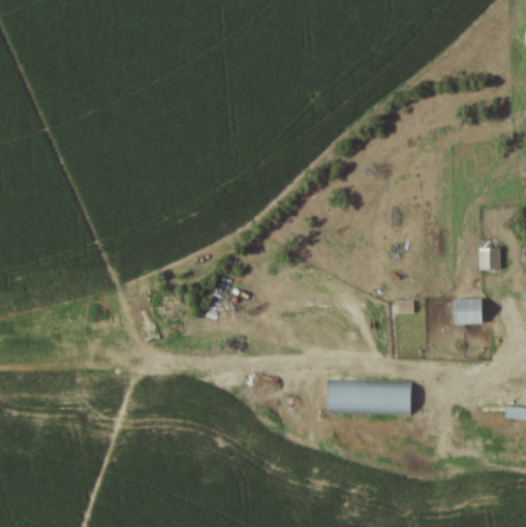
[(480,247),(480,269),(500,269),(500,247),(480,247)]
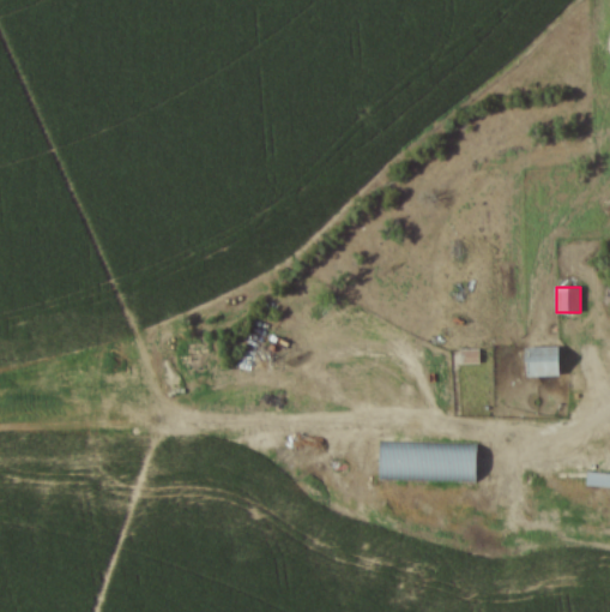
[(520,347),(520,377),(559,377),(559,347),(520,347)]
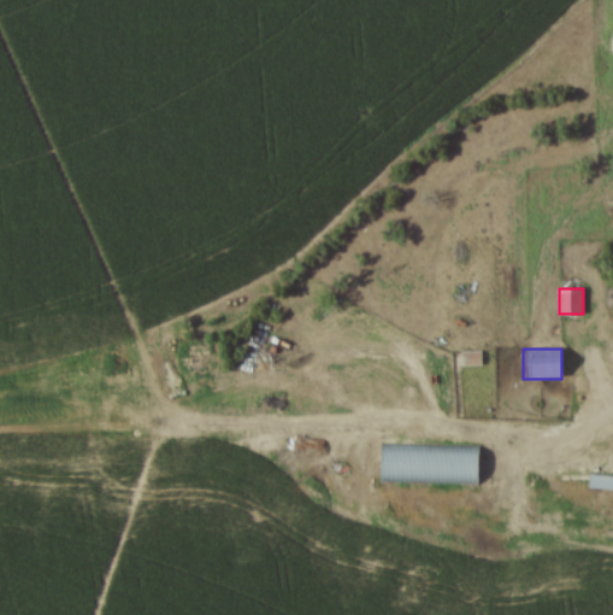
[(461,365),(481,365),(481,352),(461,352),(461,365)]
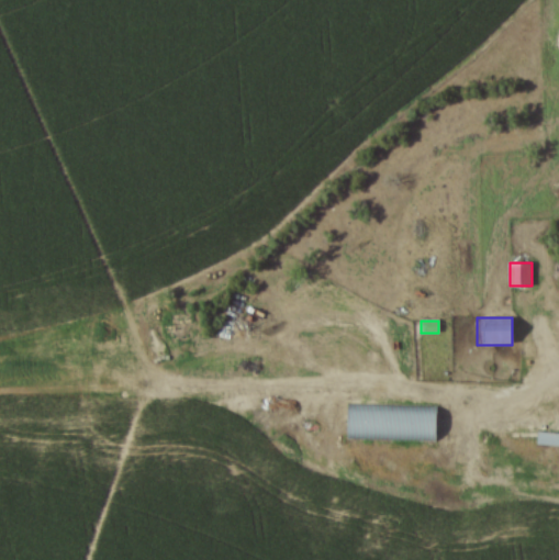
[(436,439),(436,405),(345,404),(345,439),(436,439)]
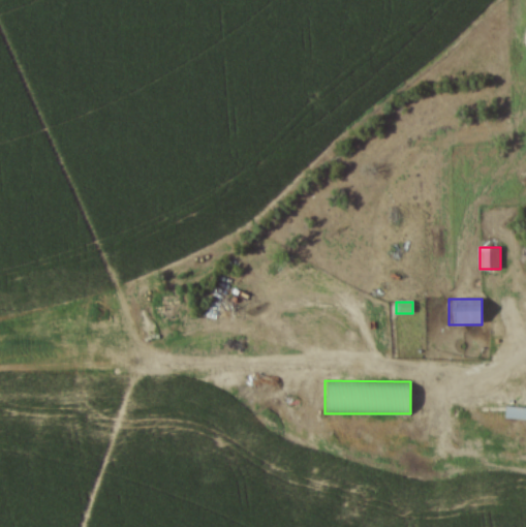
[(525,407),(506,406),(506,416),(525,417),(525,407)]
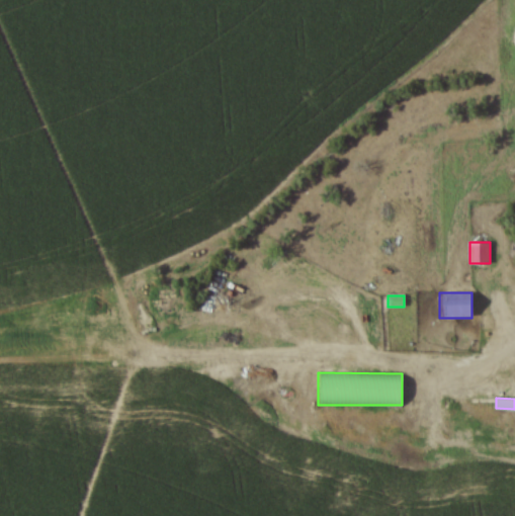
All buildings are outlined.
